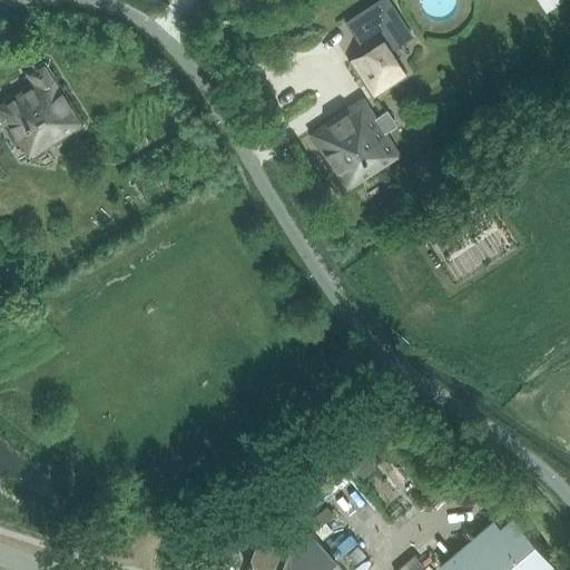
[(386,0),(380,0),(344,22),(364,52),(352,60),(375,97),(406,77),(391,51),(390,51),(411,38),(386,0)]
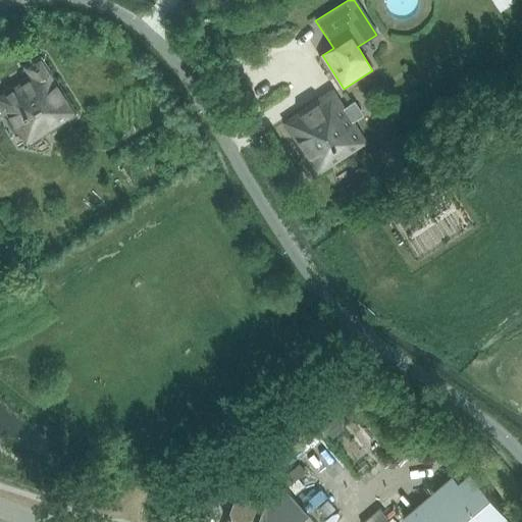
[(20,133),(29,146),(77,115),(41,57),(24,67),(30,75),(0,94),(0,117),(4,115),(16,135),(20,133)]
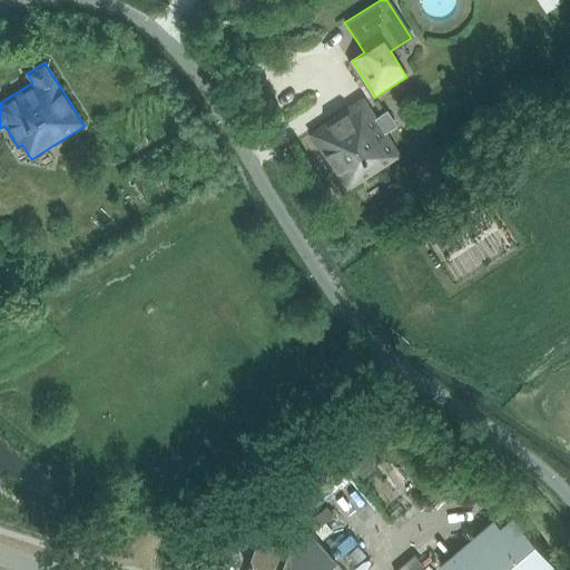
[(307,130),(346,193),(403,155),(365,100),(346,111),(344,108),(307,130)]
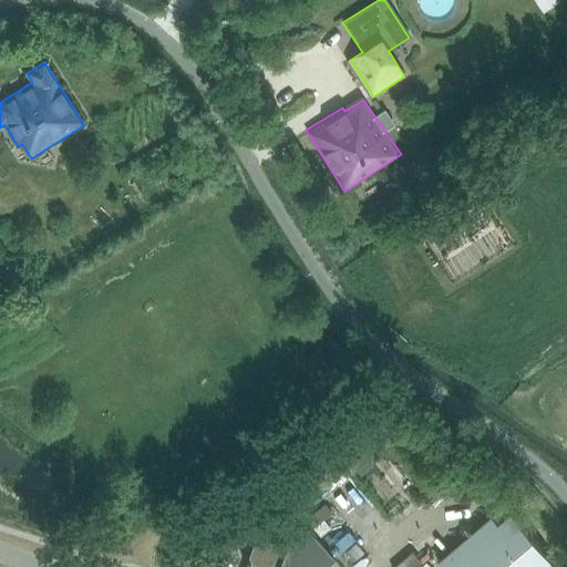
[(0,258),(0,280),(3,287),(10,282),(7,278),(11,276),(0,258)]
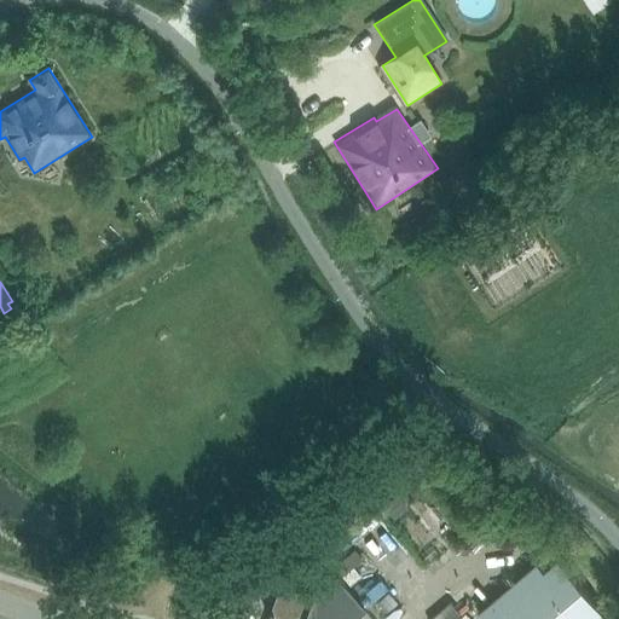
[(397,497),(383,508),(393,520),(406,509),(397,497)]
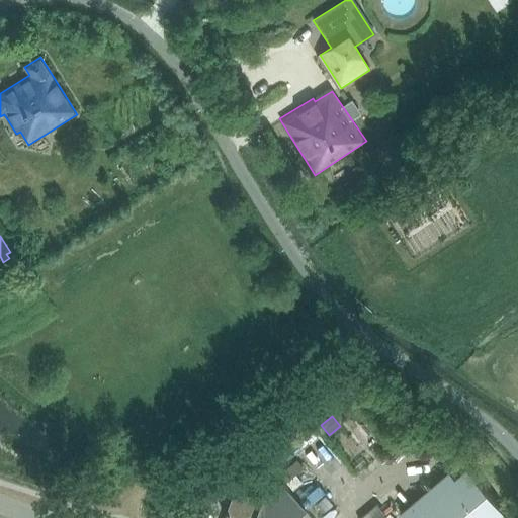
[(399,514),(402,517),(509,517),(460,461),(399,514)]
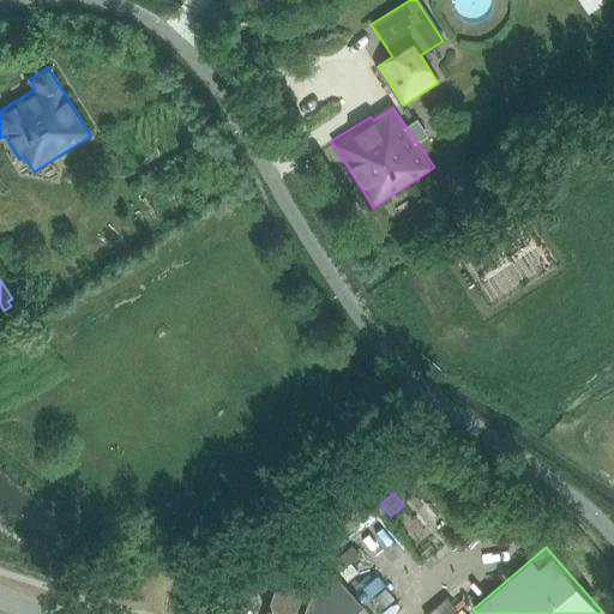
[(315,577),(309,593),(301,613),(350,613),(361,606),(327,566),(315,577)]
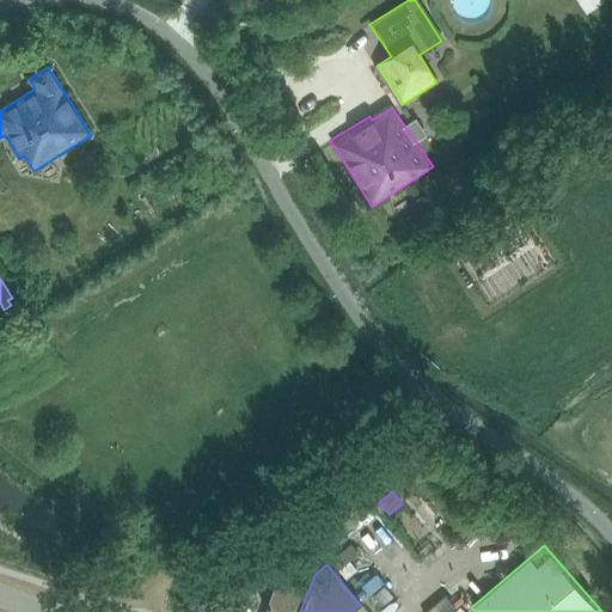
[(308,567),(300,573),(305,579),(313,573),(308,567)]
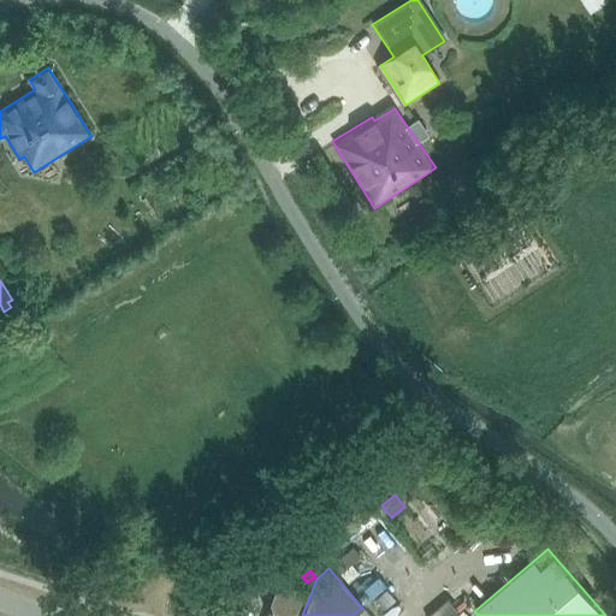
[(302,615),(311,594),(301,591),(289,593),(290,598),(276,600),(276,599),(273,599),(274,602),(271,612),(268,611),(266,615),(302,615)]
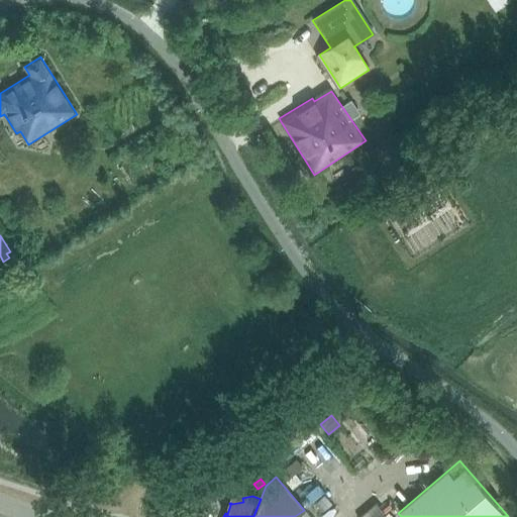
All buildings are outlined.
